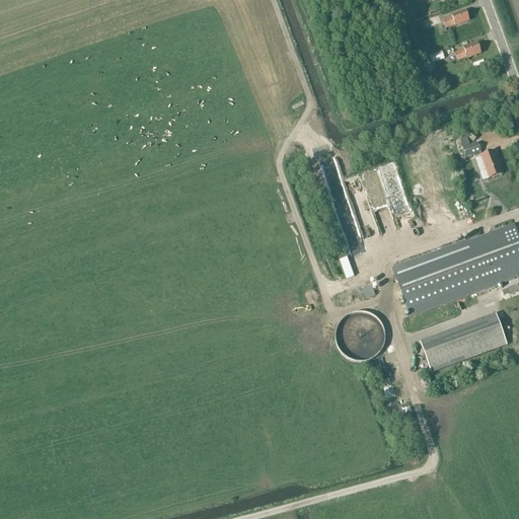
[(455,26),(468,21),(465,12),(451,17),(452,17),(442,21),(445,29),(454,25),(455,26)]
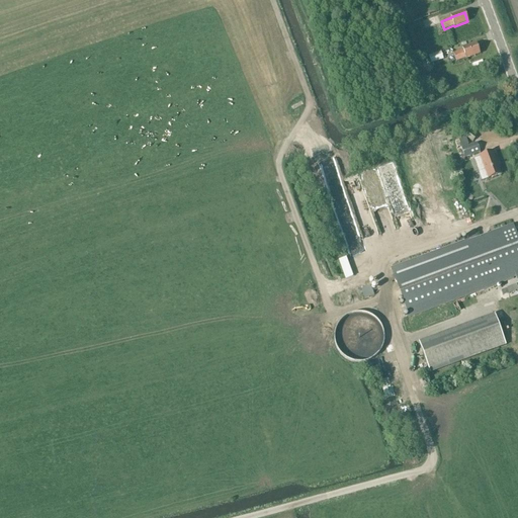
[(439,21),(437,15),(422,21),(425,27),(439,21)]
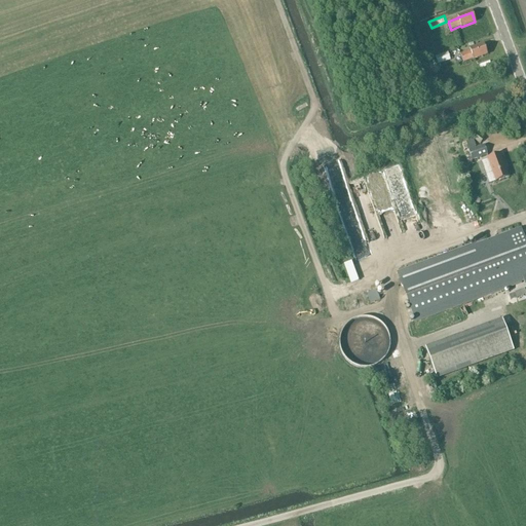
[(473,60),(487,54),(484,45),(470,50),(460,54),(463,63),(473,59),(473,60)]
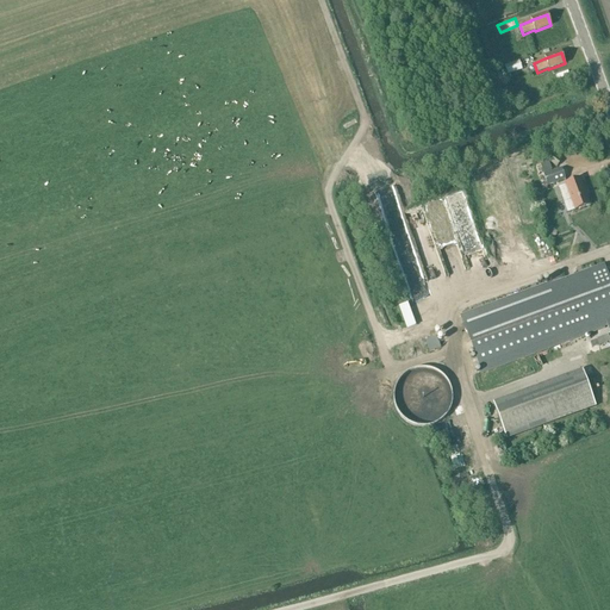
[(508,76),(522,70),(518,61),(504,67),(508,76)]
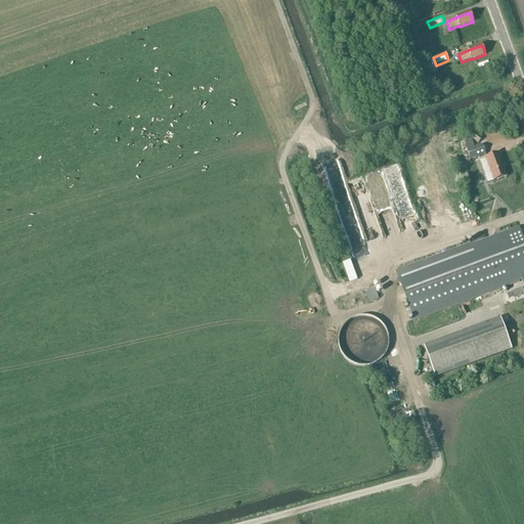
[(470,160),(485,155),(482,145),(467,150),(470,160)]
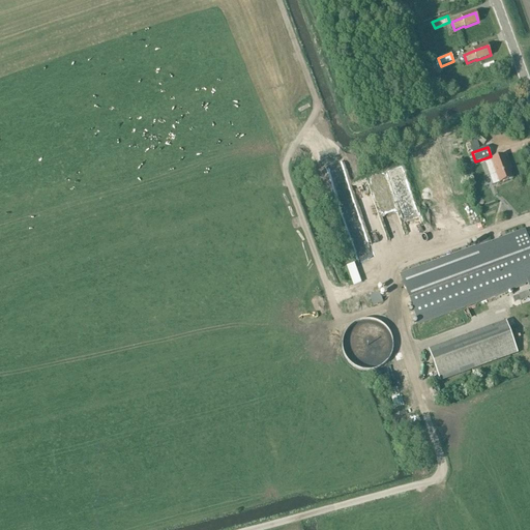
[(499,183),(512,178),(504,155),(491,160),(499,183)]
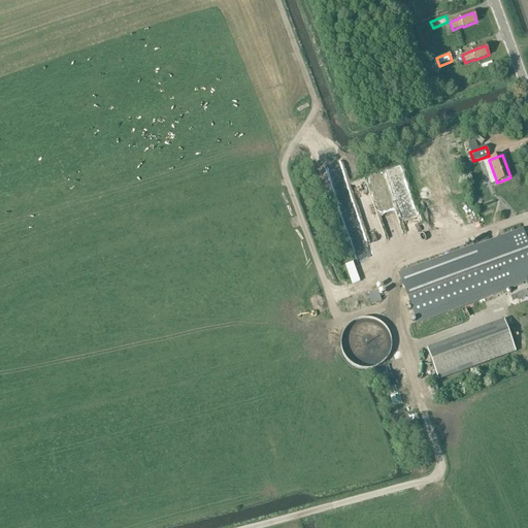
[(413,208),(401,166),(386,171),(397,212),(413,208)]
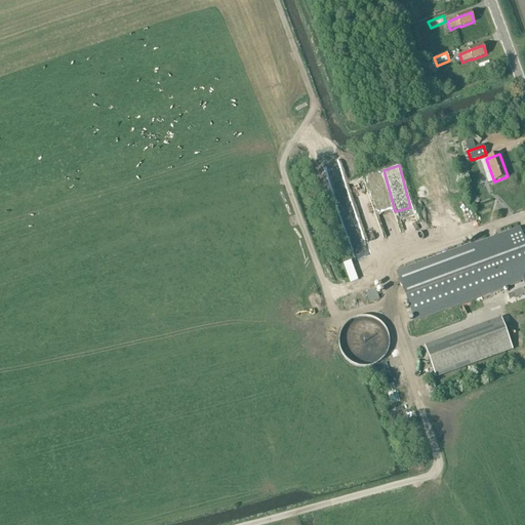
[(348,182),(356,212),(373,208),(365,177),(348,182)]
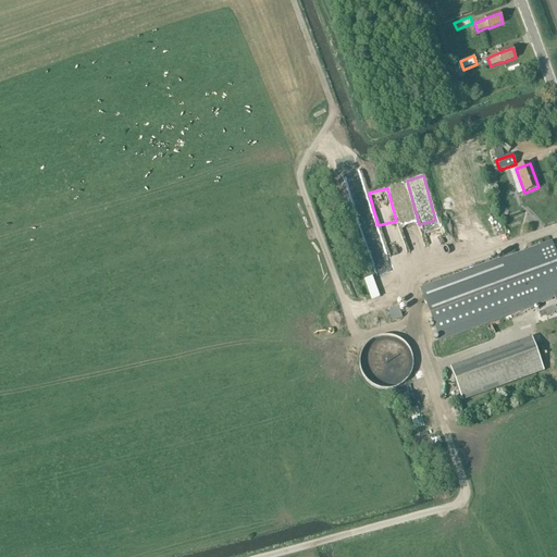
[(556,257),(552,242),(421,289),(440,339),(555,297),(556,304),(556,257)]
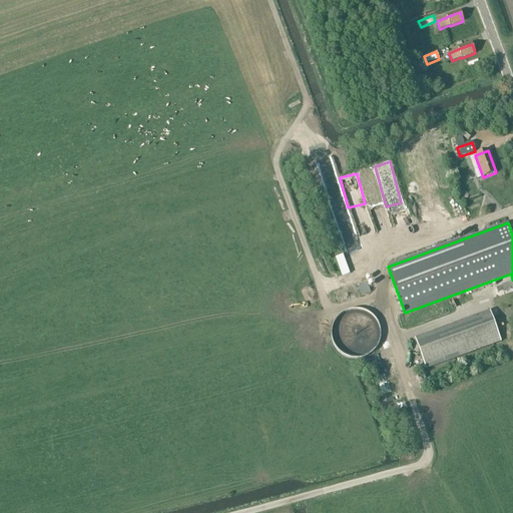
[(371,294),(367,283),(358,286),(361,297),(371,294)]
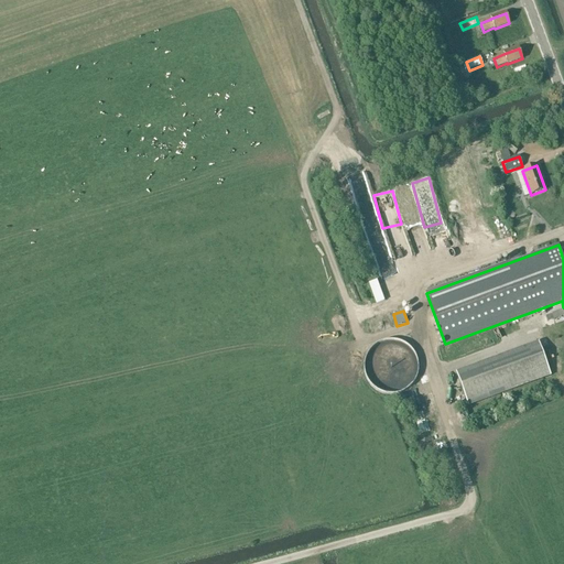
[(468,407),(551,376),(539,345),(456,376),(468,407)]
